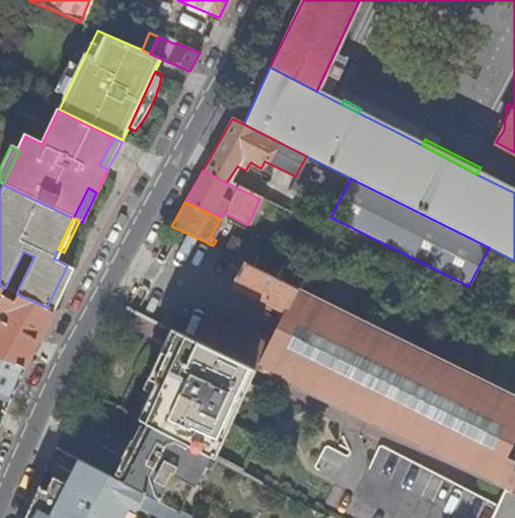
[(324,279),(327,272),(312,264),(248,232),(242,243),(228,236),(221,249),(242,261),(315,296),(324,279)]
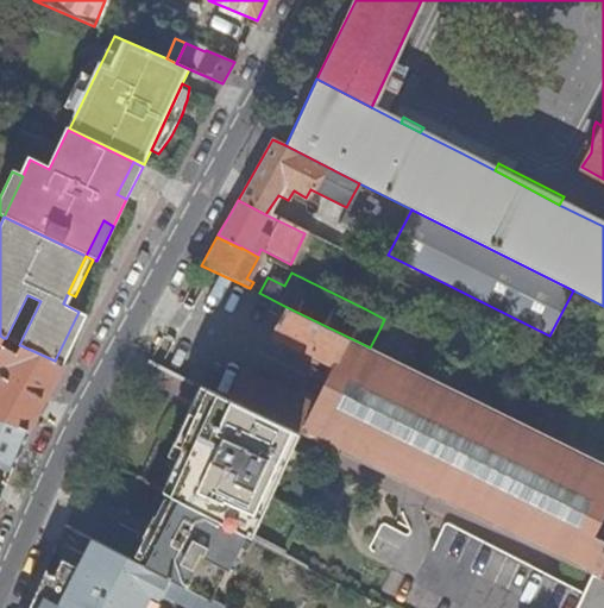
[(435,330),(448,307),(384,275),(372,299),(408,317),(435,330)]
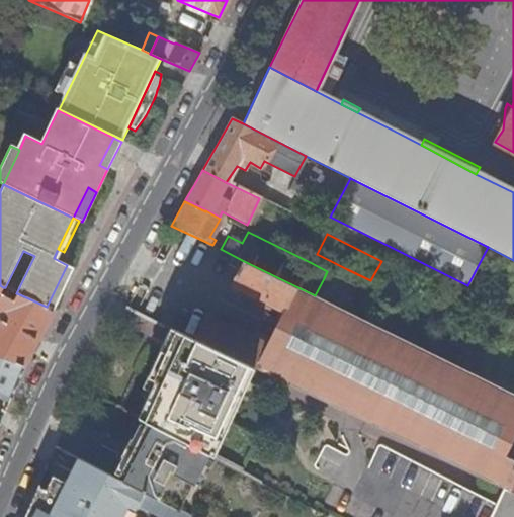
[(23,251),(5,287),(16,293),(34,256),(23,251)]
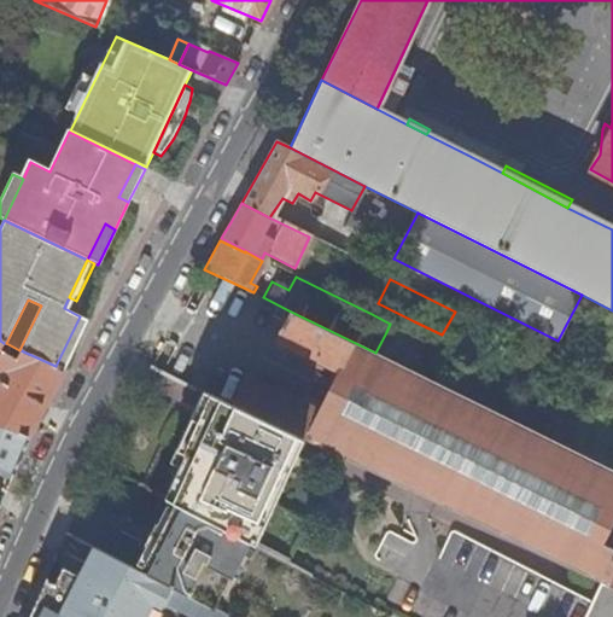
[(378,303),(372,314),(390,324),(409,333),(414,321),(378,303)]
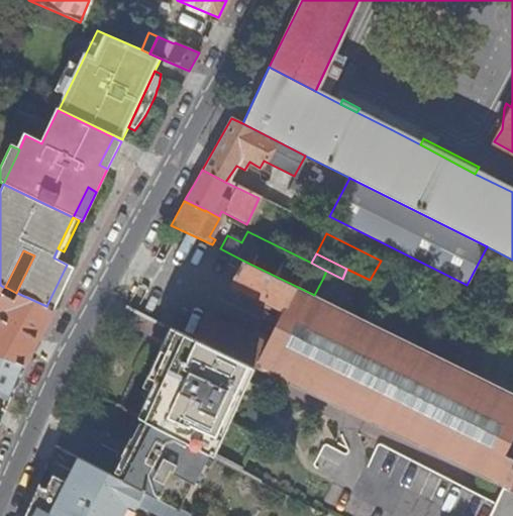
[(198,326),(191,338),(246,365),(251,368),(481,477),(499,485),(505,489),(512,473),(512,460),(500,454),(512,428),(512,394),(475,375),(342,309),(314,295),(241,260),(233,276),(234,277),(230,285),(284,311),(268,343),(204,313),(198,326)]
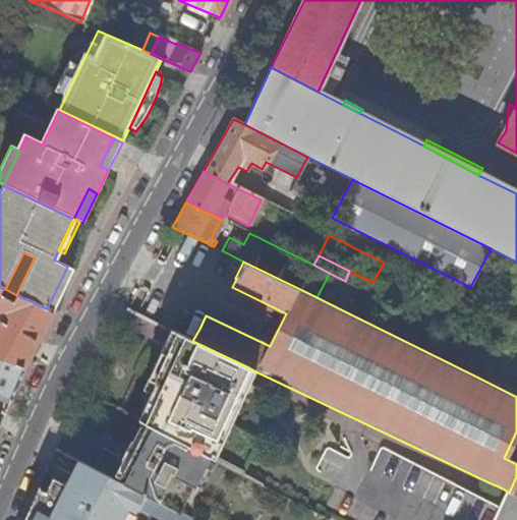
[(74,270),(67,267),(47,308),(53,311),(74,270)]
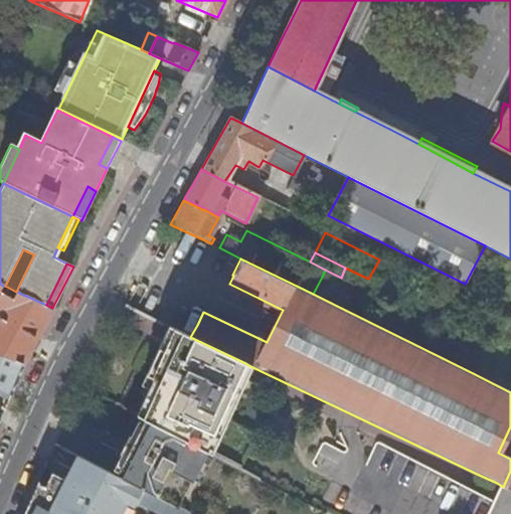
[(349,292),(322,277),(313,294),(341,308),(349,292)]
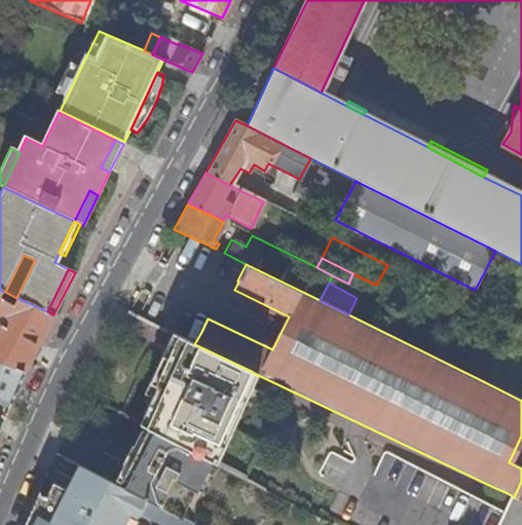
[(0,364),(24,374),(39,344),(56,315),(53,314),(47,311),(17,298),(13,305),(0,298),(3,292),(0,290),(0,364)]
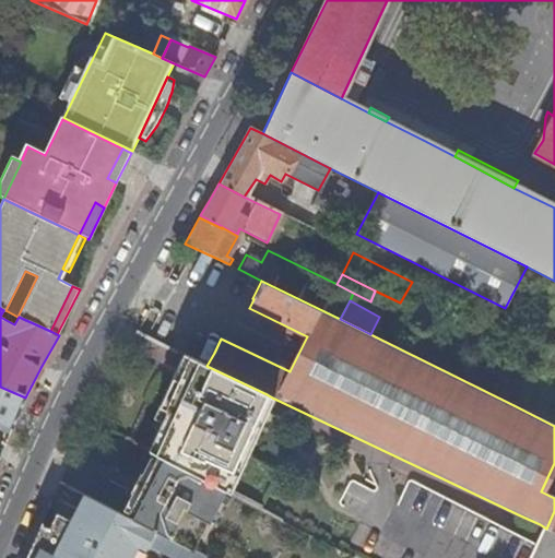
[(160,422),(146,451),(153,454),(170,416),(163,412),(189,357),(182,355),(153,418),(160,422)]
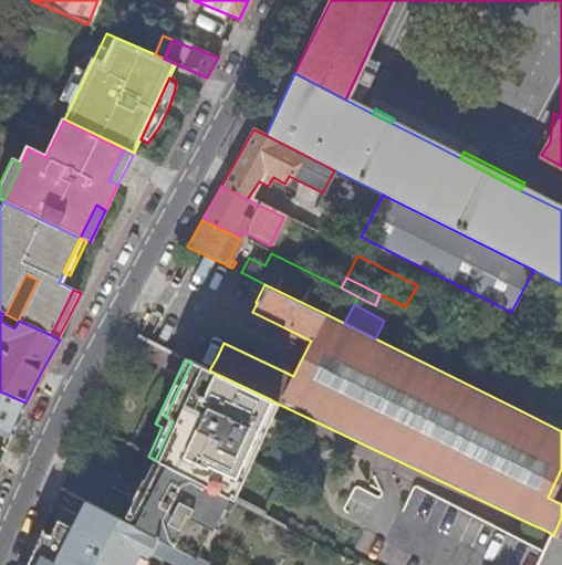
[(237,473),(270,399),(209,370),(191,362),(165,417),(173,421),(155,460),(158,461),(220,493),(231,470),(237,473)]
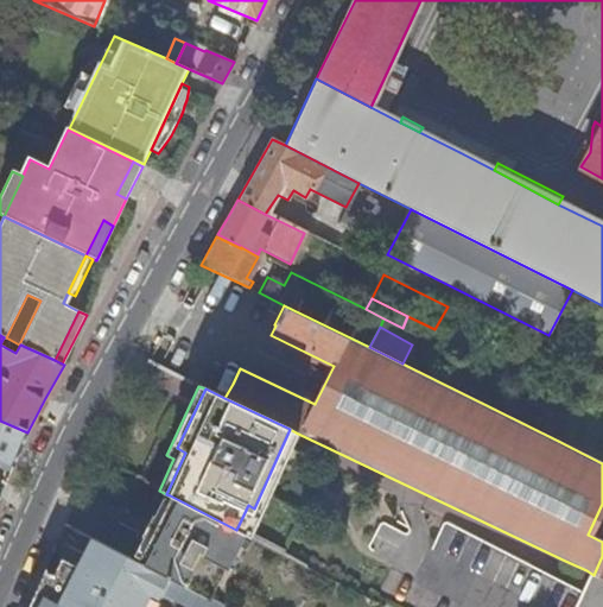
[(0,463),(11,468),(18,451),(27,432),(0,421),(0,463)]
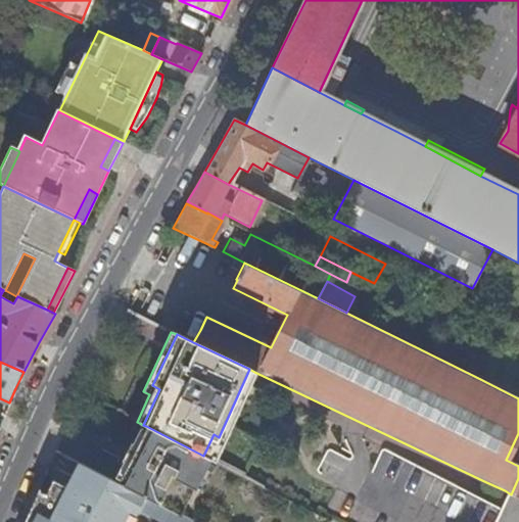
[(249,369),(219,437),(208,459),(214,461),(254,372),(249,369)]
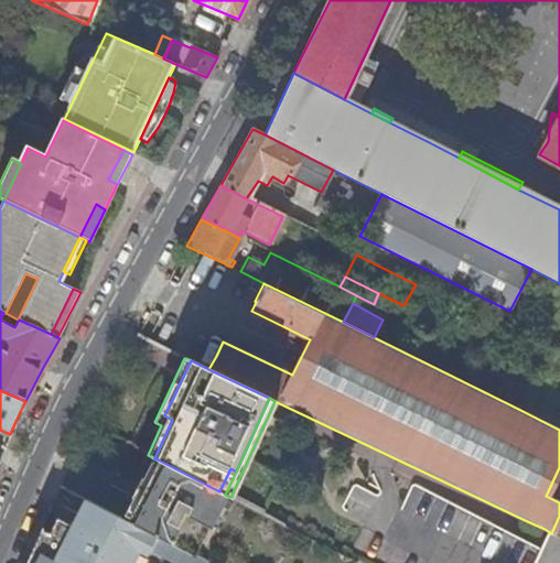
[(193,555),(223,494),(219,491),(158,459),(127,521),(154,536),(193,555)]
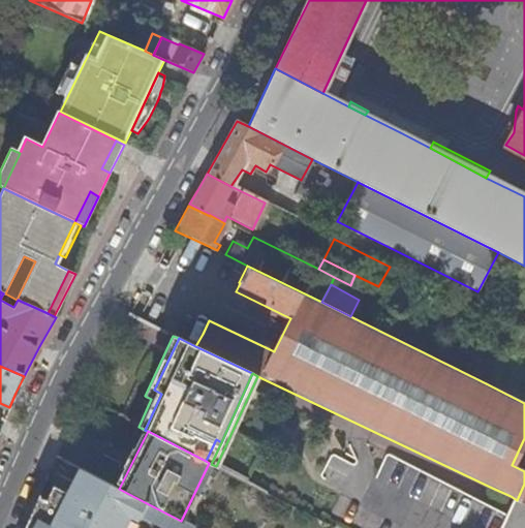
[(524,438),(512,465),(524,471),(524,484),(517,500),(524,503),(524,438)]
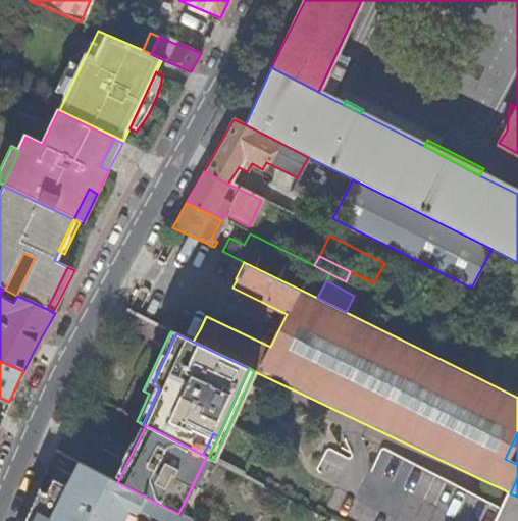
[(208,458),(218,436),(213,433),(203,455),(206,457),(208,458)]
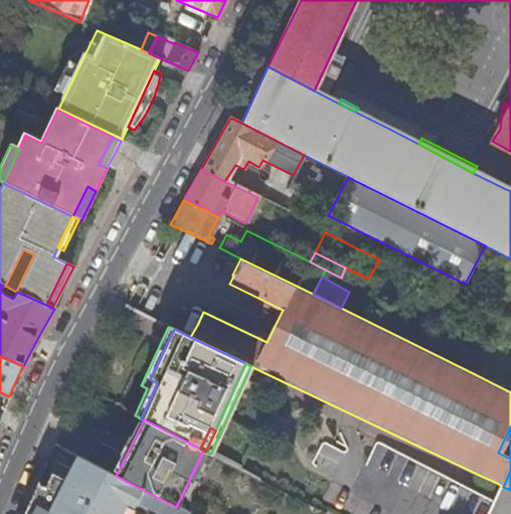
[(310,466),(331,474),(340,451),(319,443),(310,466)]
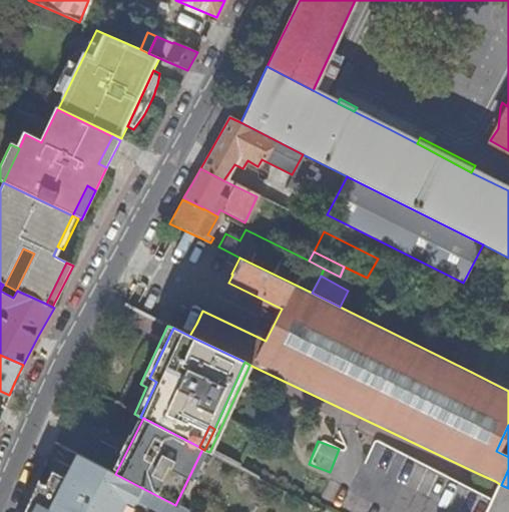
[(28,499),(22,511),(118,511),(121,507),(128,511),(133,501),(140,487),(115,474),(75,454),(63,478),(49,471),(42,484),(33,502),(28,499)]
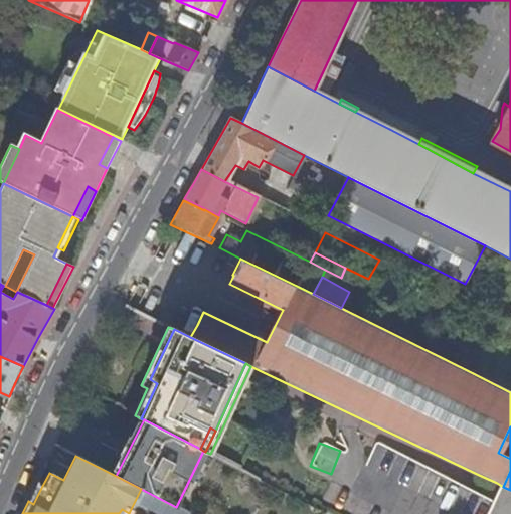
[(33,504),(42,486),(36,483),(28,501),(33,504)]
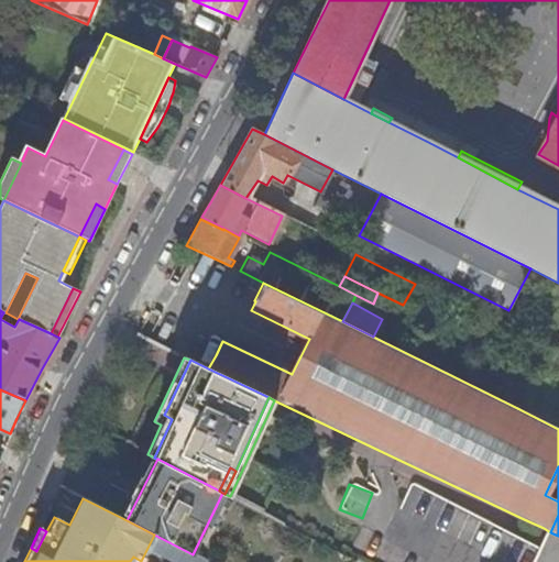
[(558,561),(558,536),(550,532),(544,528),(534,548),(527,561),(558,561)]
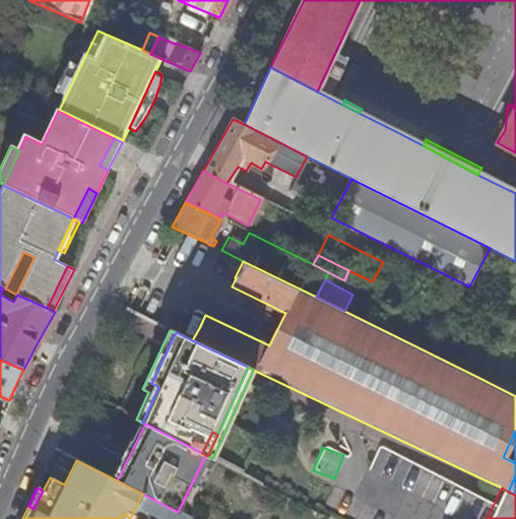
[(192,518),(178,512),(142,494),(135,508),(156,518),(192,518)]
